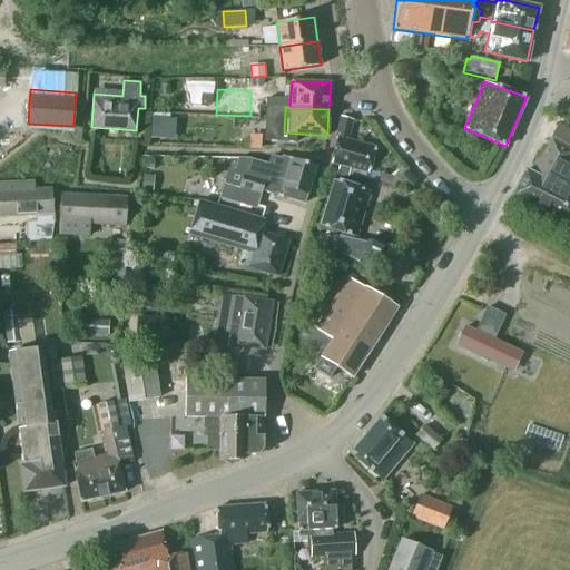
[(347,174),(351,175),(366,178),(375,148),(347,140),(352,120),(341,117),(338,129),(331,163),(350,167),(347,174)]
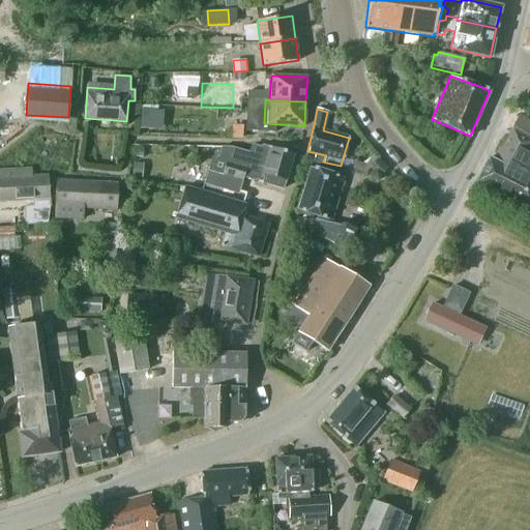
[(159,111),(142,110),(141,122),(159,123),(159,111)]
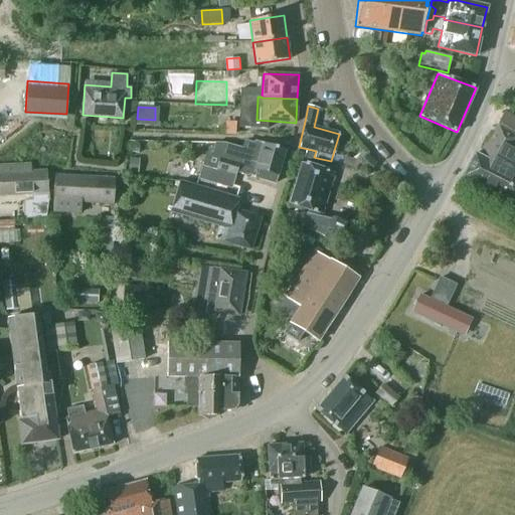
[(475,154),(463,176),(514,202),(514,198),(514,118),(503,112),(497,125),(481,157),(478,156),(475,154)]
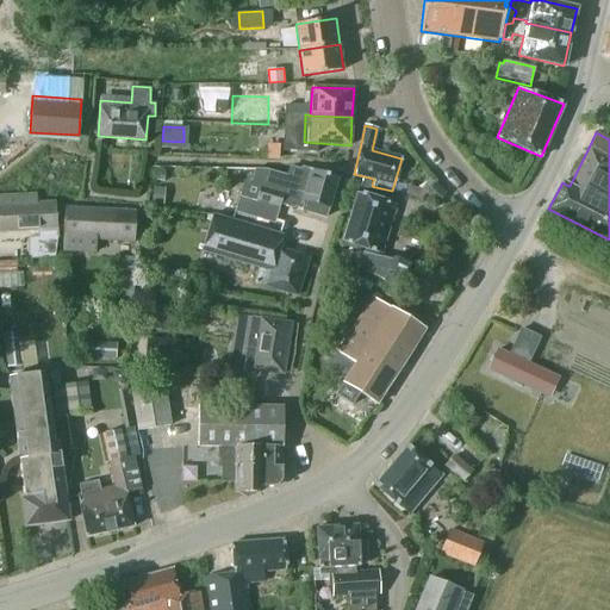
[(267,147),(267,159),(279,160),(279,147),(267,147)]
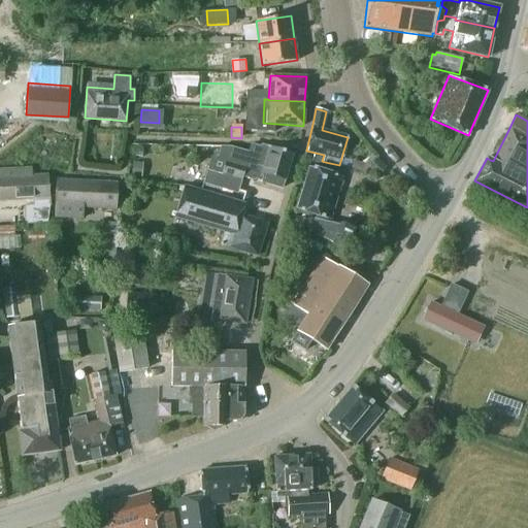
[(261,182),(282,188),(284,179),(285,179),(292,154),(261,144),(260,145),(252,143),(250,152),(230,145),(220,146),(216,160),(226,163),(223,172),(207,168),(203,184),(239,194),(243,177),(256,180),(257,178),(262,180),(261,182)]
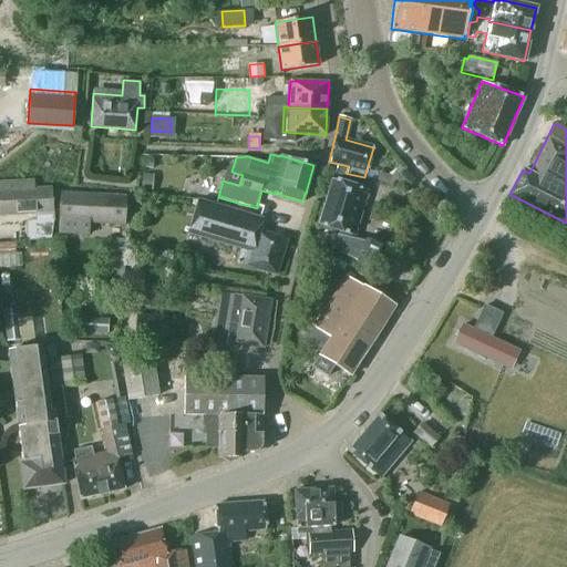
[(405,188),(414,179),(404,169),(395,179),(405,188)]
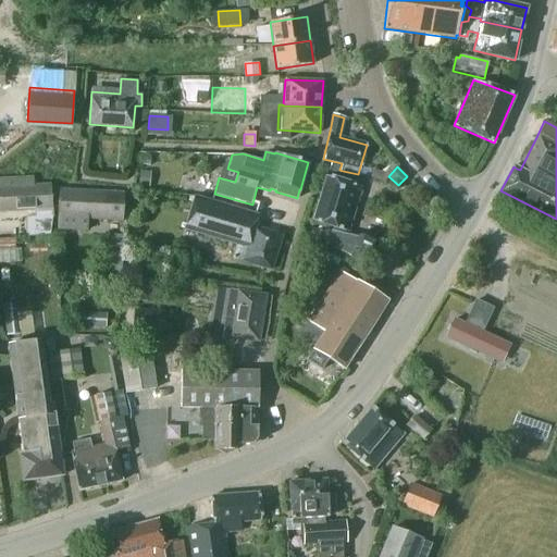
[(381,180),(383,172),(370,168),(368,175),(381,180)]
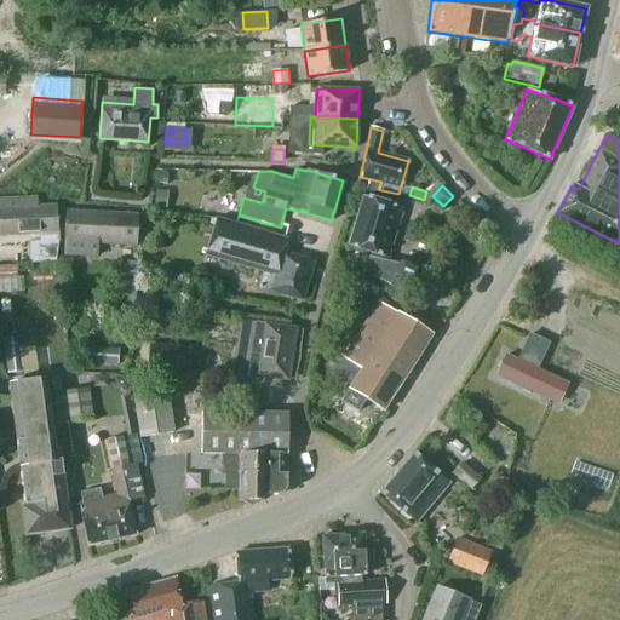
[(165,208),(166,191),(155,190),(154,207),(165,208)]
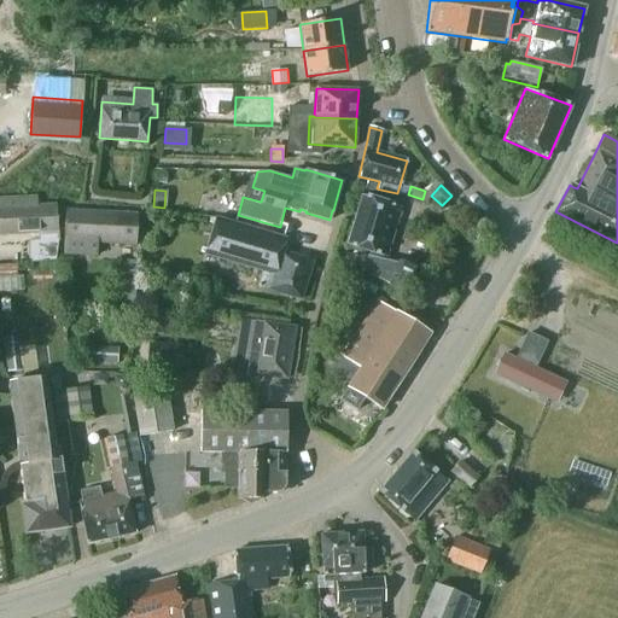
[(362,196),(347,245),(369,252),(380,256),(386,257),(401,208),(404,209),(407,197),(397,194),(384,191),(382,202),(378,200),(362,196)]
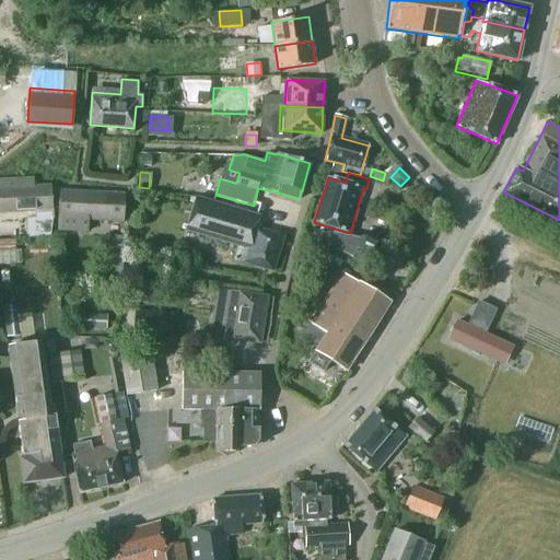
[(33,178),(0,181),(0,212),(32,211),(35,211),(35,219),(28,219),(31,238),(50,236),(53,218),(50,186),(34,187),(33,178)]
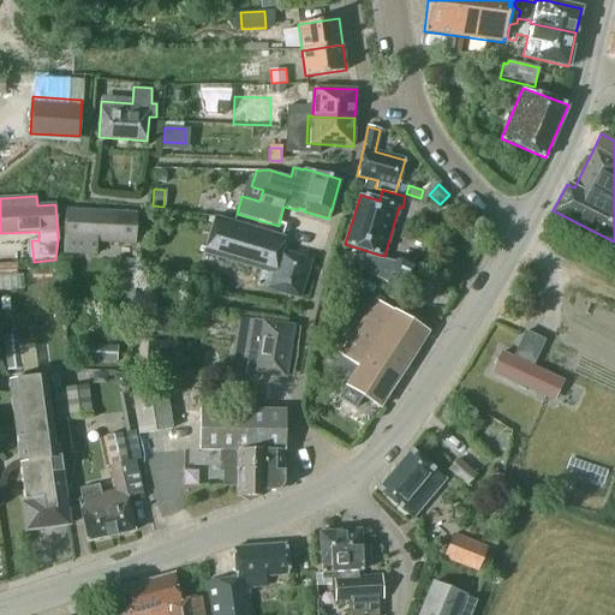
[(65,209),(64,239),(63,255),(96,256),(97,242),(135,243),(137,213),(65,209)]
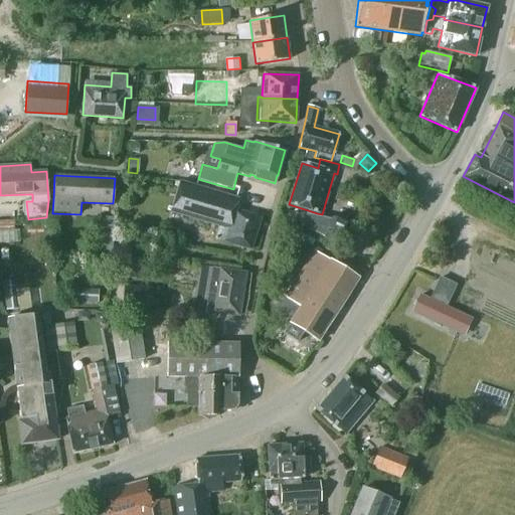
[(250,249),(261,217),(235,210),(238,199),(180,182),(170,212),(218,227),(214,238),(250,249)]
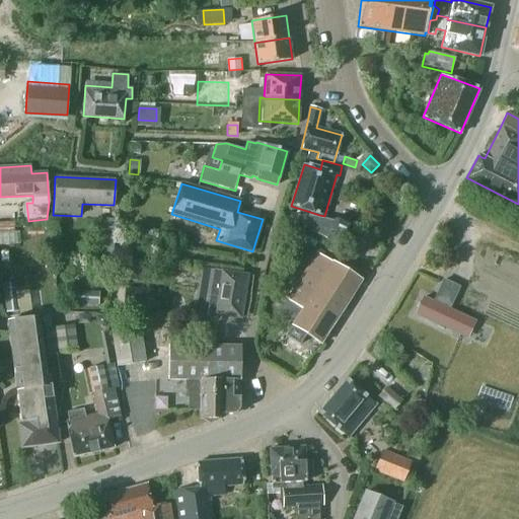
[(307,213),(303,232),(343,241),(347,222),(307,213)]
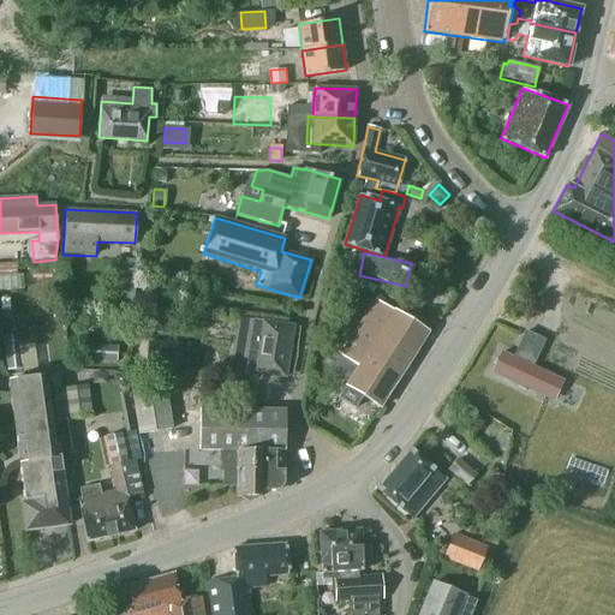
[(410,302),(421,309),(425,300),(413,294),(410,302)]
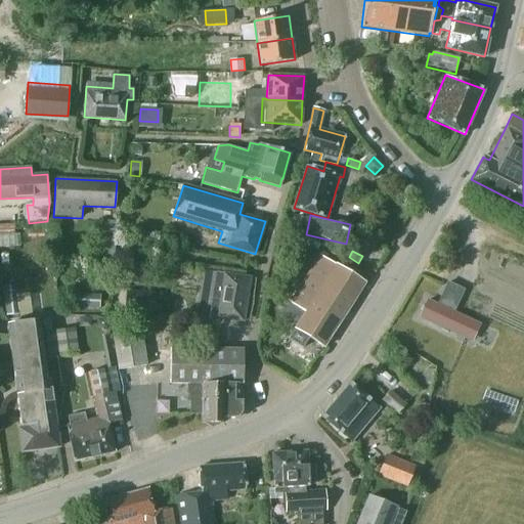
[(323,347),(364,282),(320,255),(290,302),(305,312),(295,329),(323,347)]
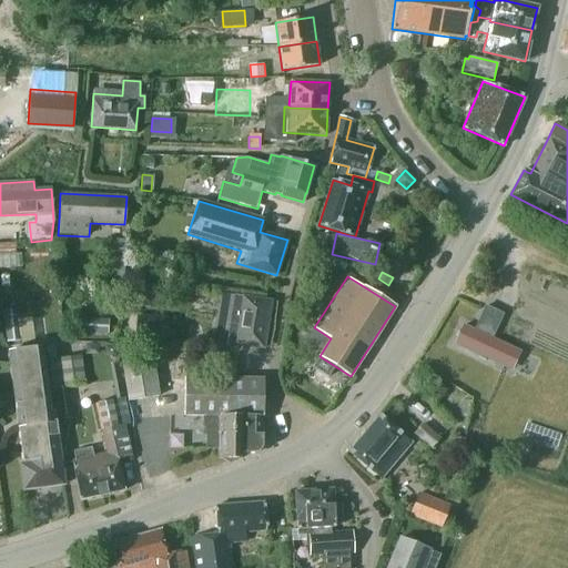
[(263,348),(271,301),(234,295),(225,346),(237,348),(237,344),(263,348)]
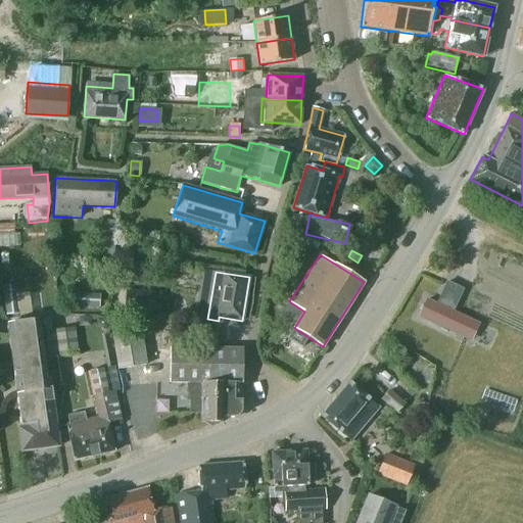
[(427,299),(419,317),(464,337),(471,321),(453,312),(463,289),(446,282),(436,304),(427,299)]
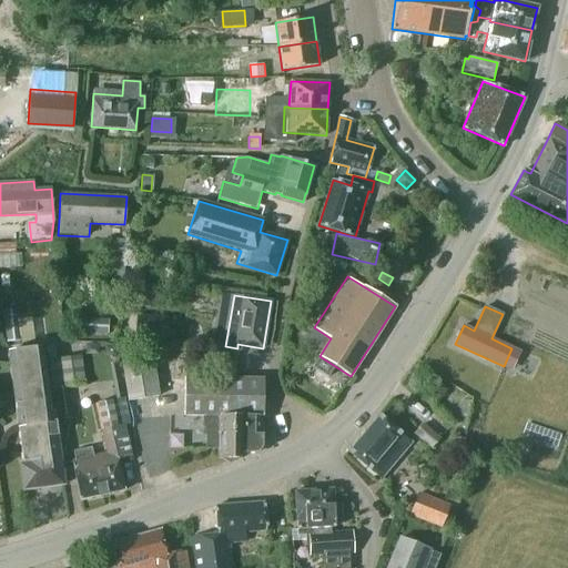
[(17,308),(2,311),(6,342),(20,341),(17,308)]
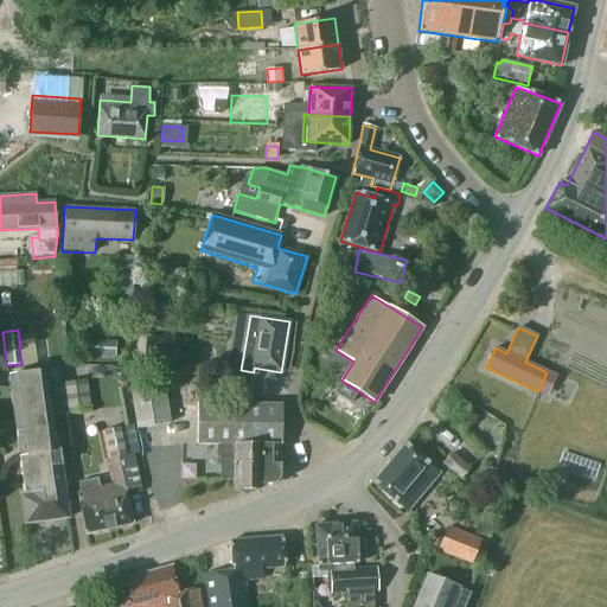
[(179,339),(146,337),(144,363),(177,365),(179,339)]
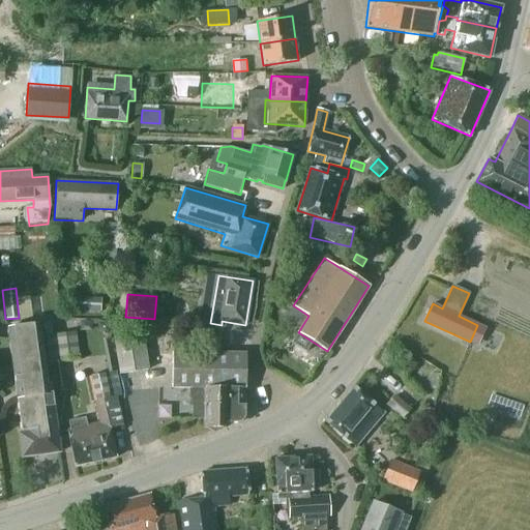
[(100,313),(101,298),(68,296),(67,311),(100,313)]
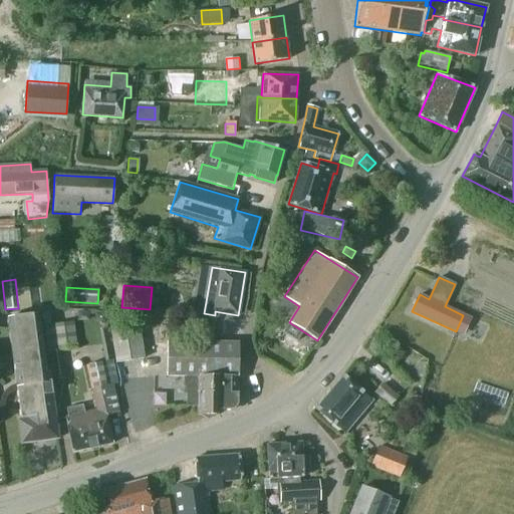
[(45,372),(38,314),(7,318),(20,418),(17,419),(20,444),(57,439),(48,371),(45,372)]
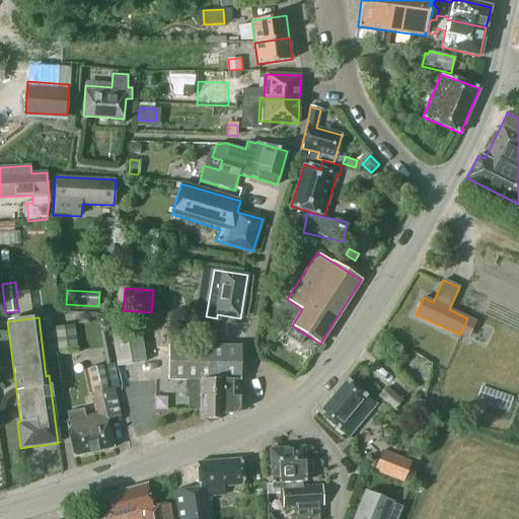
[(73,325),(67,326),(66,317),(43,320),(47,355),(58,353),(77,351),(73,325)]
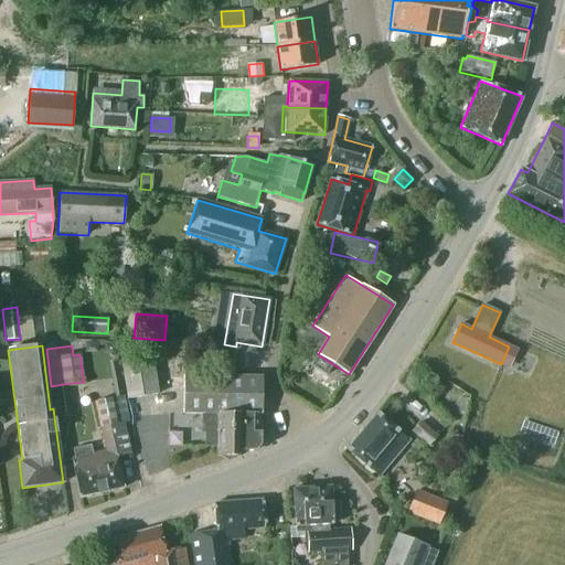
[(128,398),(158,394),(151,351),(120,356),(128,398)]
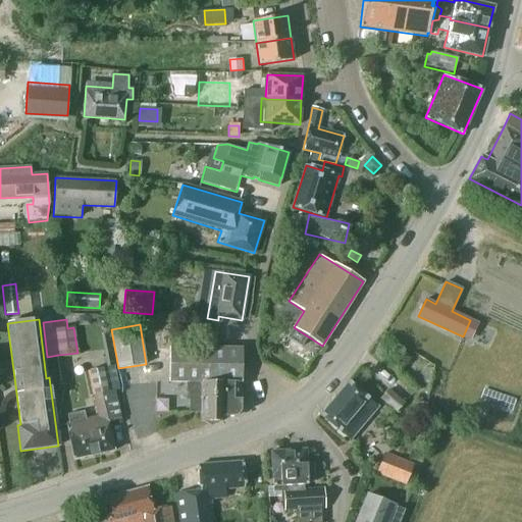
[(221,417),(221,416),(233,416),(236,416),(237,415),(239,414),(240,413),(241,412),(241,411),(241,410),(241,399),(241,398),(244,396),(244,387),(241,385),(241,383),(242,383),(243,348),(169,348),(169,382),(187,382),(187,399),(190,400),(190,412),(200,412),(200,421),(204,421),(210,425),(212,425),(218,422),(219,421),(219,420),(220,420),(220,419),(221,418),(221,417)]
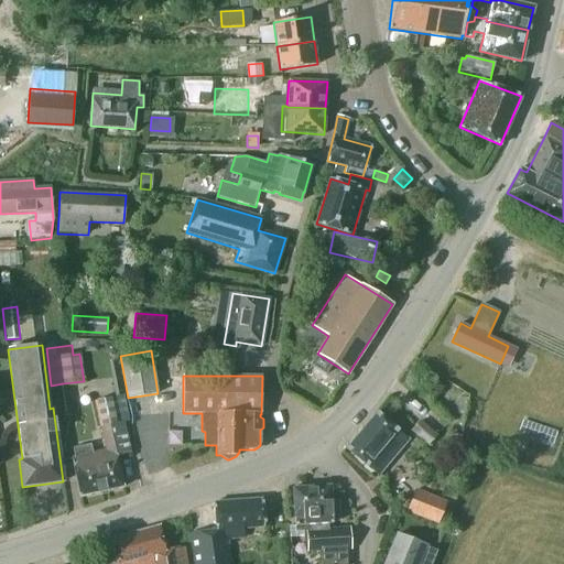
[(89,444),(72,448),(73,457),(72,457),(79,496),(123,487),(117,459),(116,455),(131,452),(125,422),(118,397),(95,401),(100,426),(106,449),(96,452),(91,453),(89,444)]
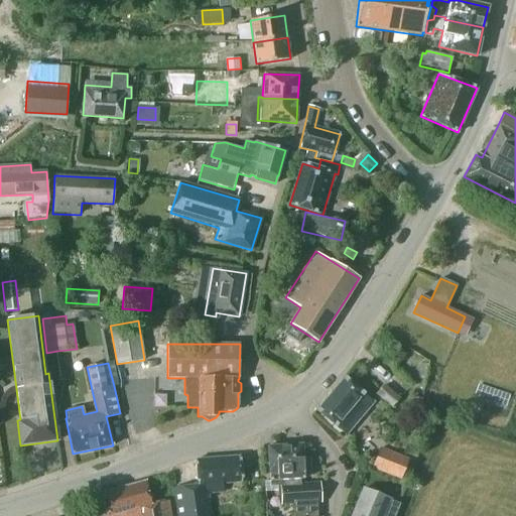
[(344,433),(371,400),(345,378),(317,411),(344,433)]
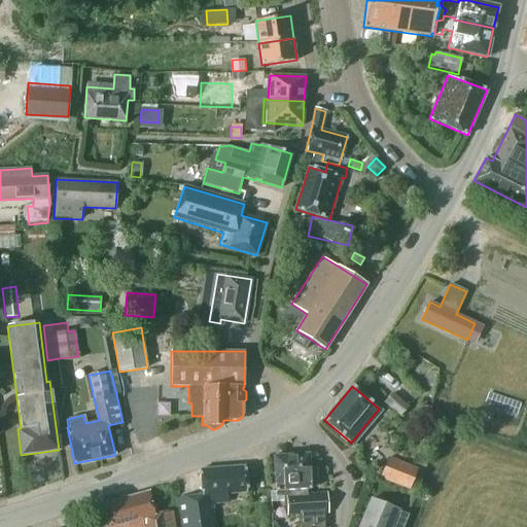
[(397,386),(384,403),(399,417),(414,399),(397,386)]
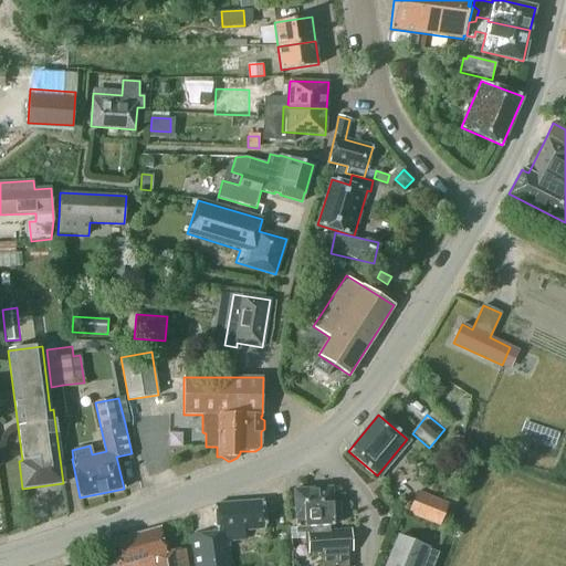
[(329,531),(329,526),(334,525),(333,523),(341,522),(339,504),(332,504),(331,488),(293,490),(296,527),(311,527),(311,532),(307,532),(308,553),(323,553),(323,565),(347,565),(347,551),(352,551),(350,530),(329,531)]
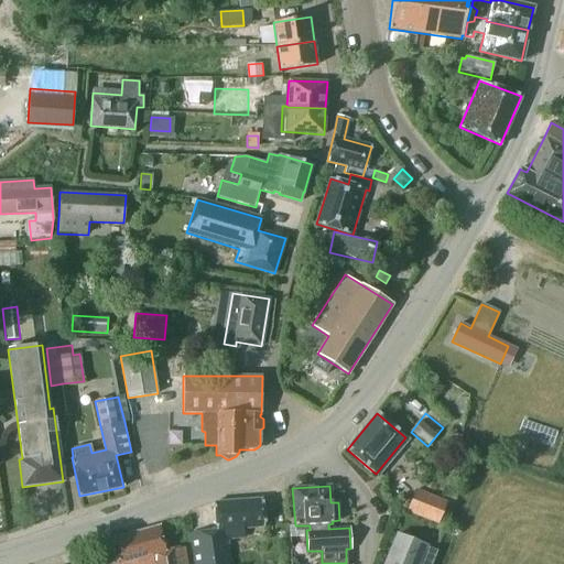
[(447,502),(415,489),(407,511),(438,524),(447,502)]
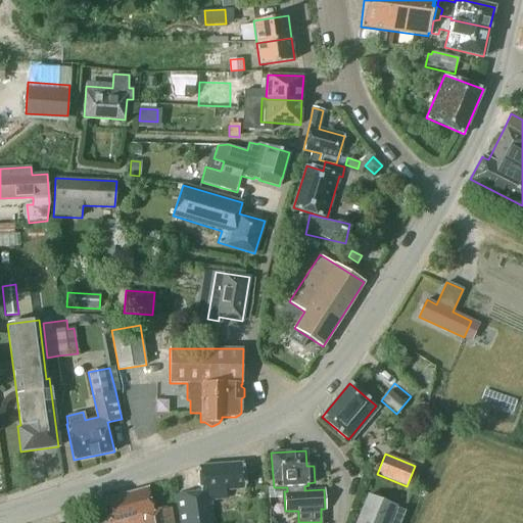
[(225,489),(244,488),(242,463),(197,466),(200,491),(177,495),(180,522),(214,522),(210,500),(226,497),(225,489)]
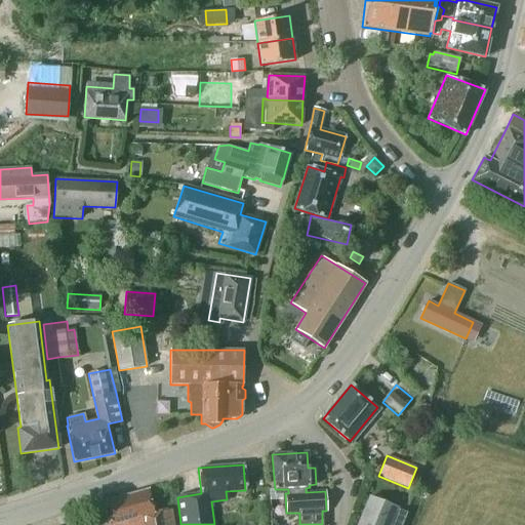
[(172,524),(170,509),(153,512),(148,490),(104,502),(110,524),(172,524)]
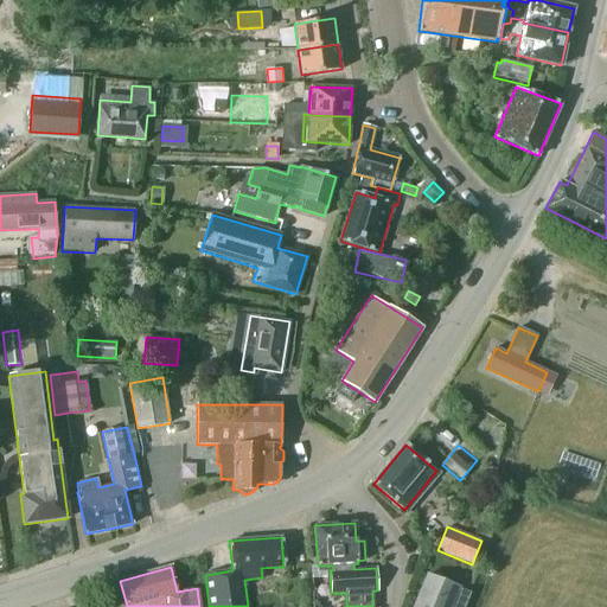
[(470,592),(459,587),(427,575),(413,606),(464,606),(470,593),(470,592)]
